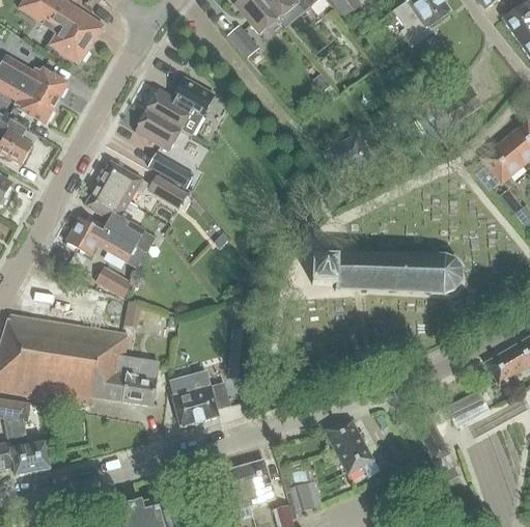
[(79,62),(104,23),(66,0),(23,0),(19,6),(48,25),(58,31),(50,44),(79,62)]
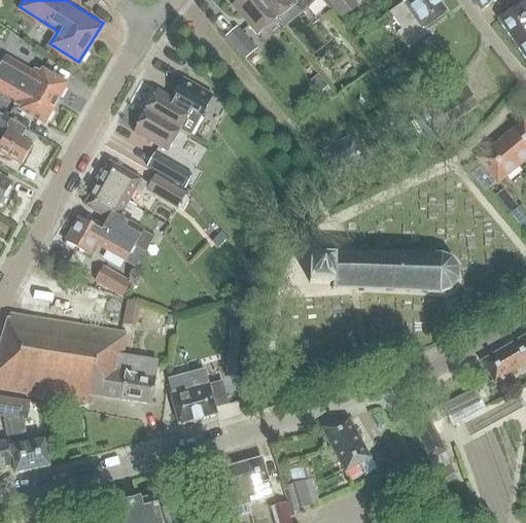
[(257,32),(276,16),(261,0),(235,0),(233,2),(257,32)]
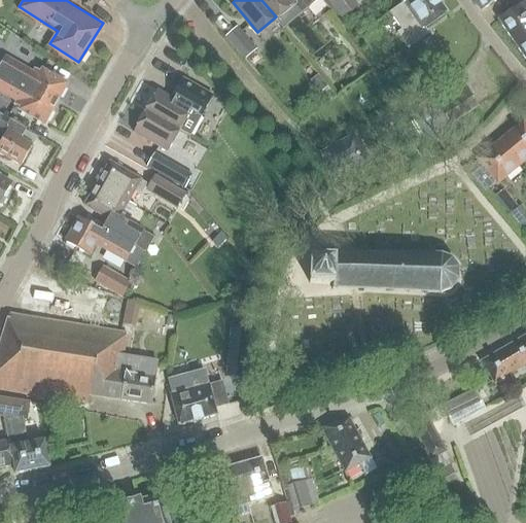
[(261,0),(276,16),(277,16),(283,24),(307,4),(308,5),(314,0),(261,0)]
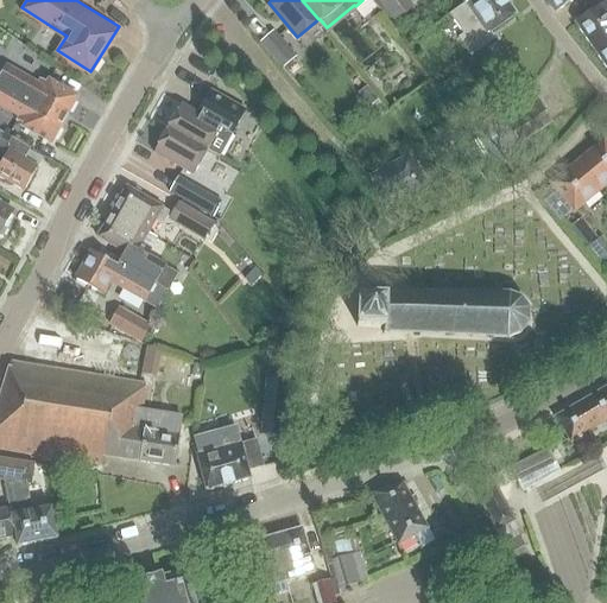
[(412,2),(410,0),(378,0),(392,18),(412,2)]
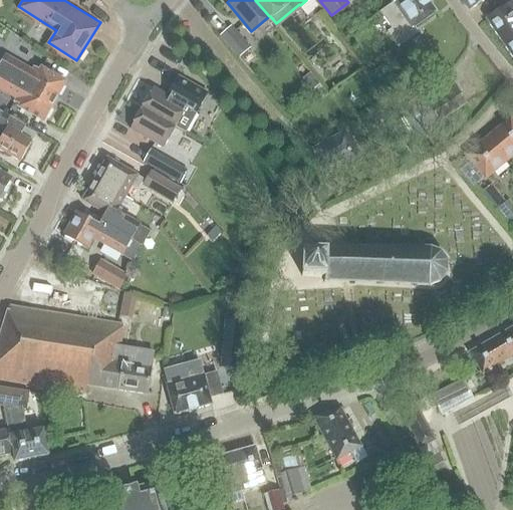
[(415,24),(437,9),(431,0),(395,0),(380,10),(393,26),(388,29),(399,44),(419,30),(415,24)]
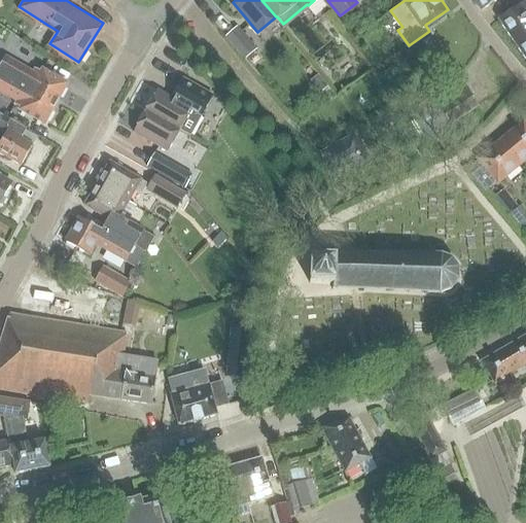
[(477,0),(482,8),(493,0),(477,0)]
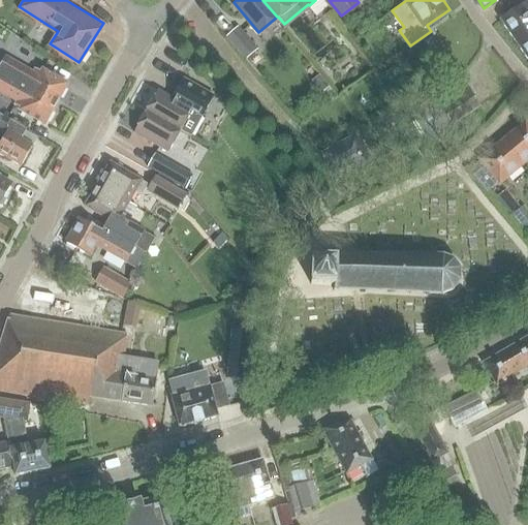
[(524,0),(520,3),(521,4),(500,18),(527,56),(527,0),(524,0)]
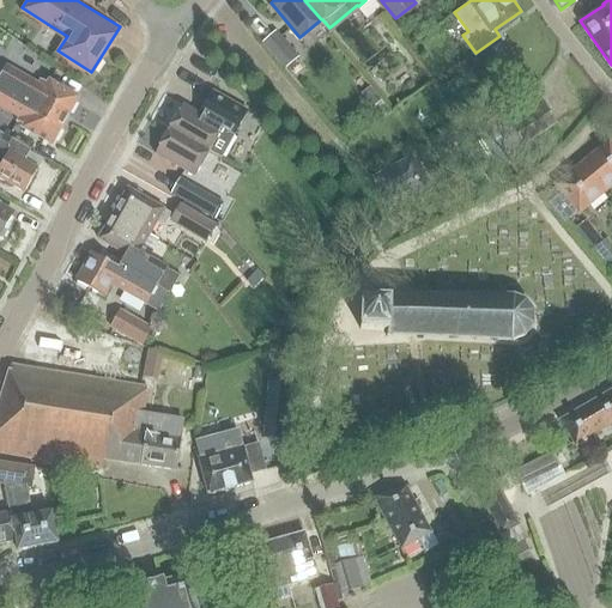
[(297,54),(274,26),(260,38),(284,66),(297,54)]
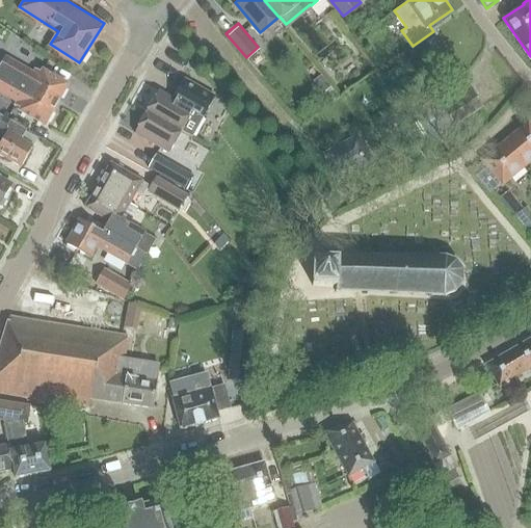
[(56,102),(68,82),(43,68),(42,70),(35,67),(33,71),(12,59),(4,73),(56,102)]
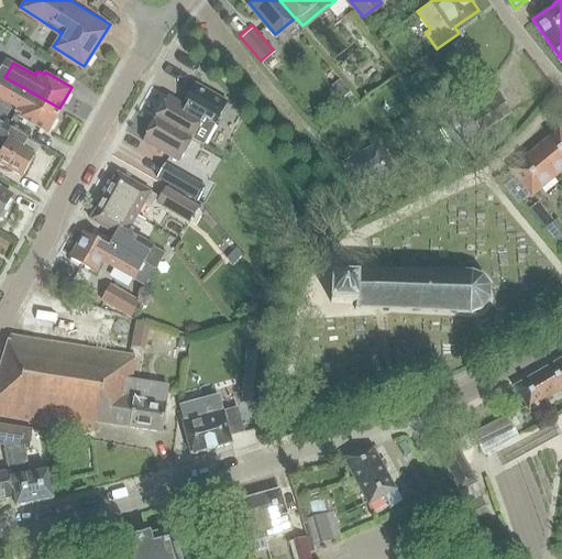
[(59,108),(4,77),(0,74),(0,89),(20,101),(15,109),(22,112),(21,114),(47,130),(59,108)]
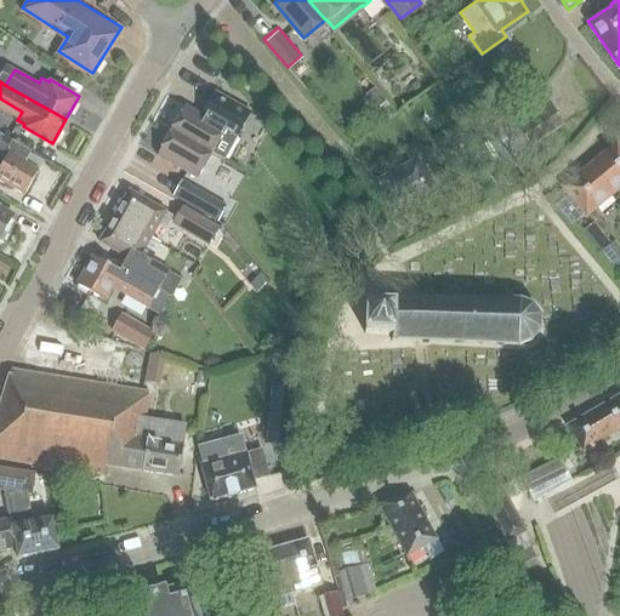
[(387,98),(376,84),(365,91),(377,107),(387,98)]
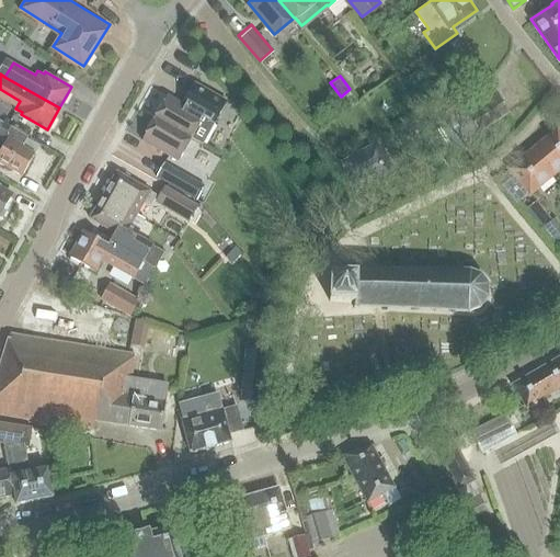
[(195,80),(183,101),(168,93),(155,115),(192,136),(203,143),(228,99),(195,80)]
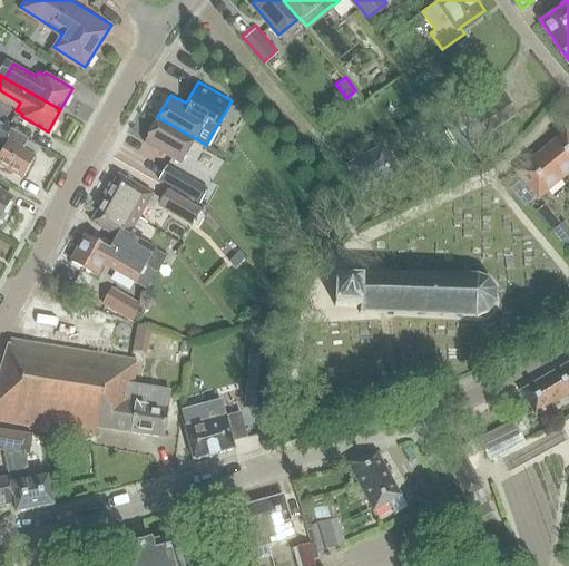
[(487,132),(517,113),(504,95),(499,98),(491,86),(468,103),(478,117),(487,132)]
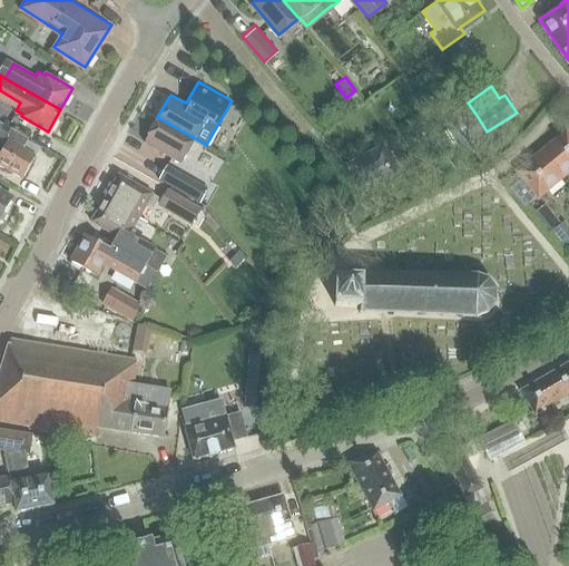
[(452,134),(478,117),(468,103),(442,119),(452,134)]
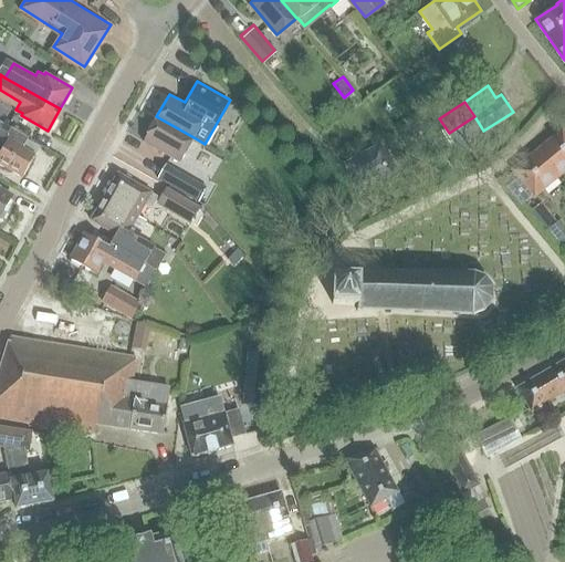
[(180,159),(192,137),(194,137),(156,116),(144,138),(180,159)]
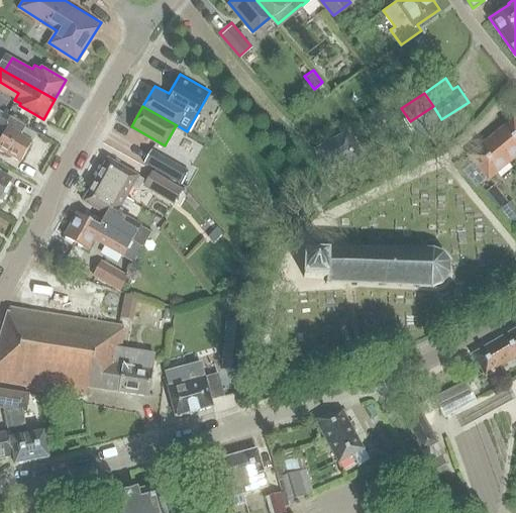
[(0,108),(0,147),(20,160),(32,138),(21,132),(25,125),(26,123),(0,108)]
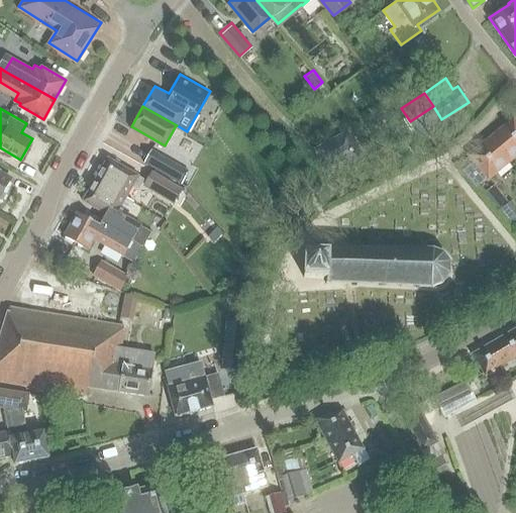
[(469,154),(474,160),(463,169),(477,185),(487,176),(489,178),(515,155),(515,119),(513,116),(469,154)]
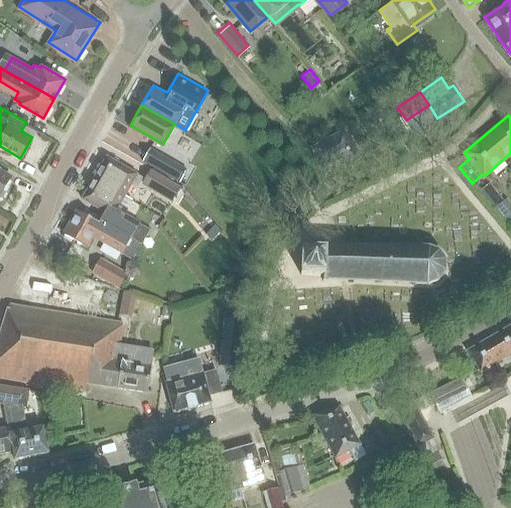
[(36,130),(25,124),(21,131),(32,137),(36,130)]
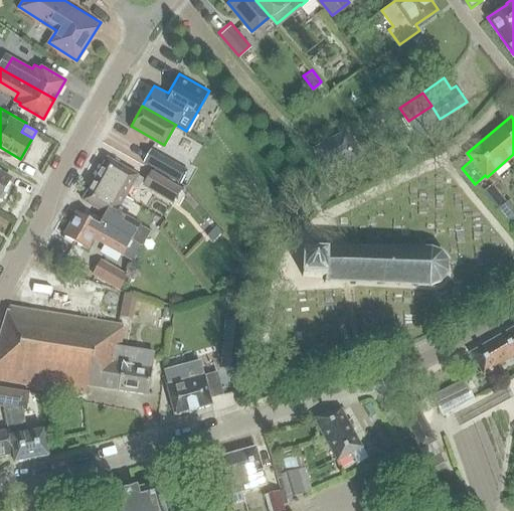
[(329,170),(362,152),(356,141),(353,143),(346,131),(316,147),(329,170)]
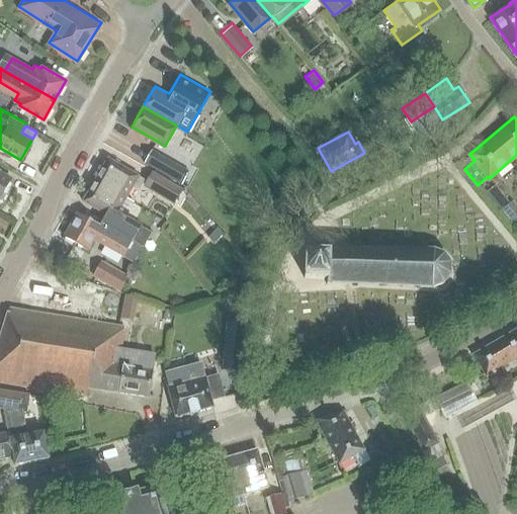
[(150,147),(143,159),(180,180),(187,168),(150,147)]
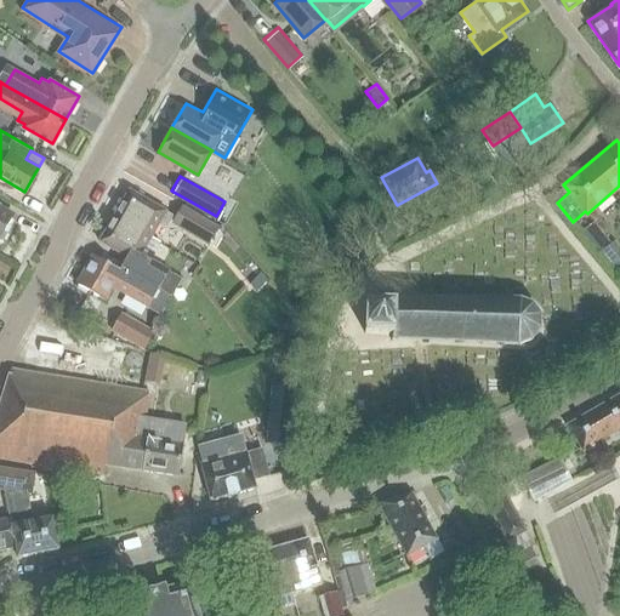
[(152,234),(159,221),(168,226),(175,212),(130,188),(115,214),(152,234)]
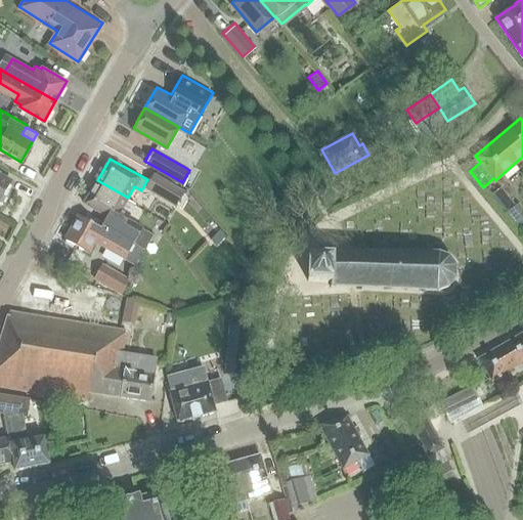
[(183,188),(153,171),(143,186),(174,205),(183,188)]
